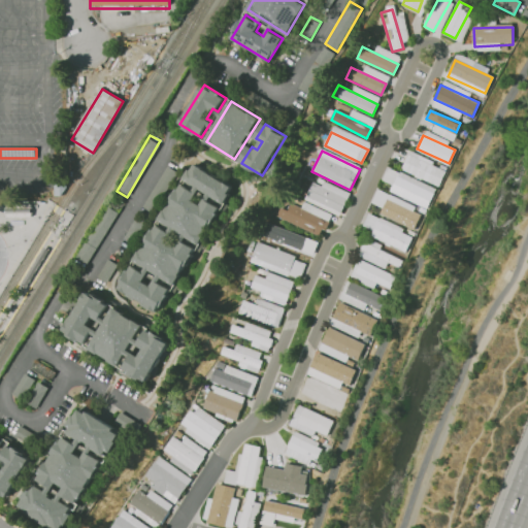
[(401,168),(408,154),(444,170),(438,185),(401,168)]
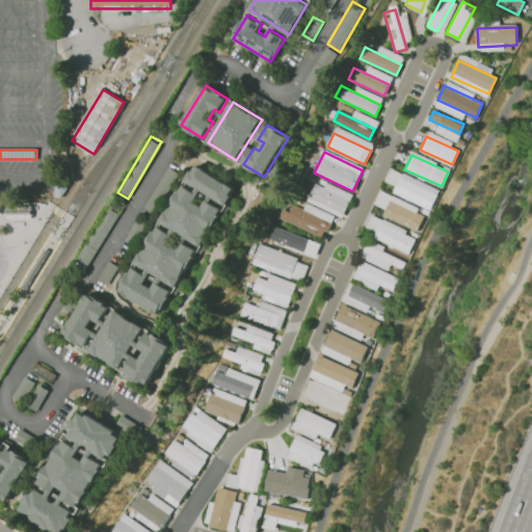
[(187,180),(197,164),(237,190),(227,206),(187,180)]
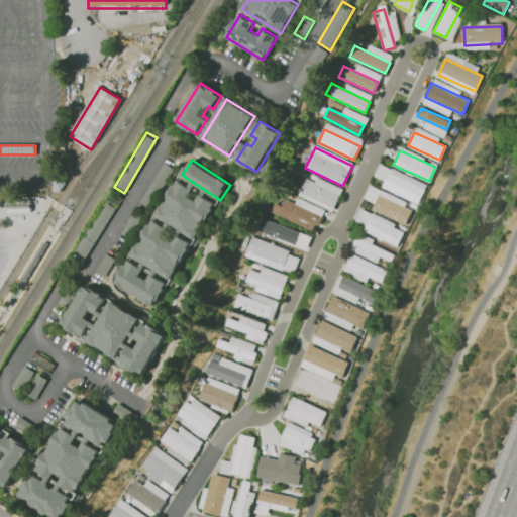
[(142,202),(166,162),(175,167),(151,207),(142,202)]
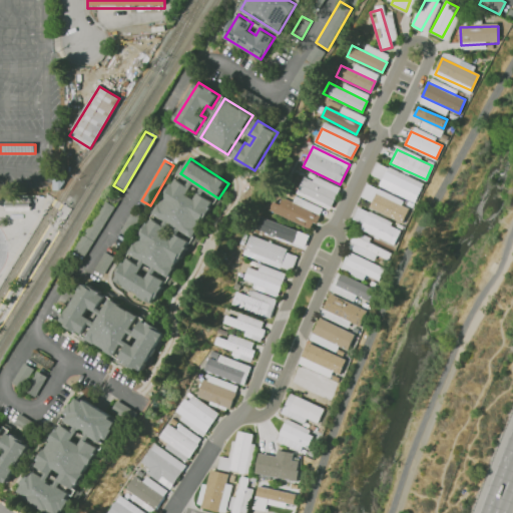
[(379,185),(386,170),(425,187),(418,203),(379,185)]
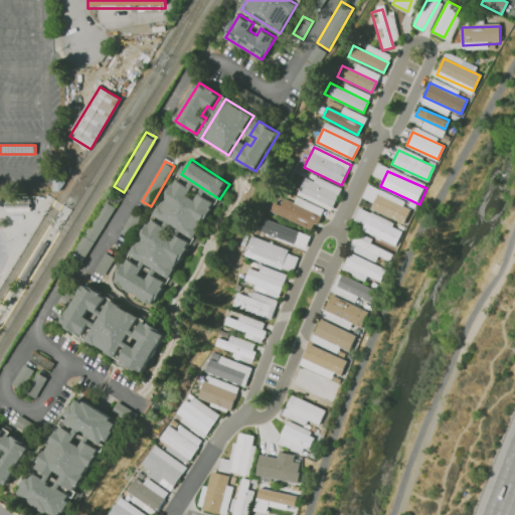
[(54,173),(54,190),(64,190),(64,173),(54,173)]
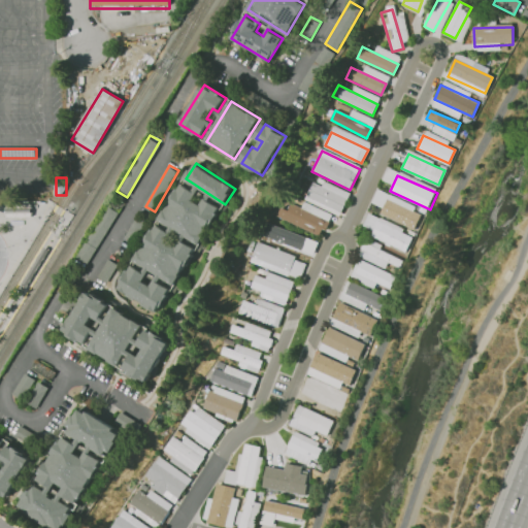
[(304,199),(312,180),(347,196),(338,215),(304,199)]
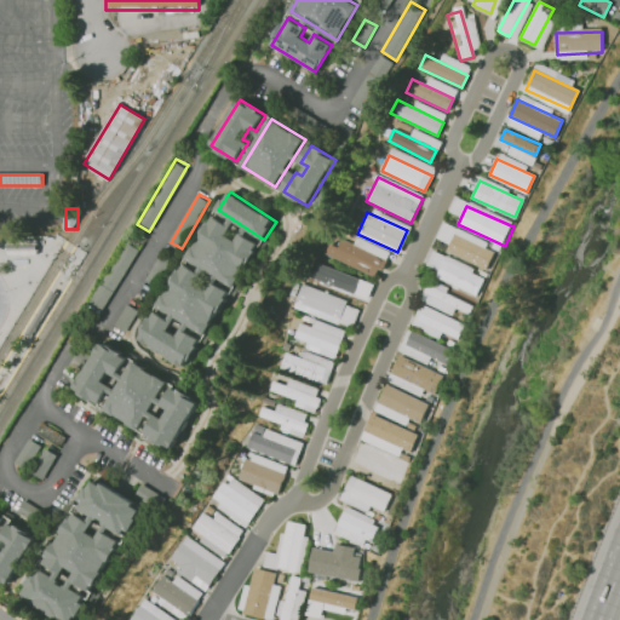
[(216,218),(189,259),(234,287),(260,246),(241,235),(236,242),(228,237),(233,229),(216,218)]
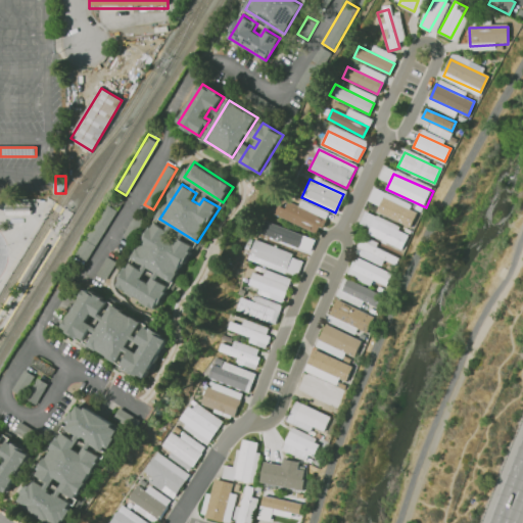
[(377,211),(383,198),(418,214),(412,228),(377,211)]
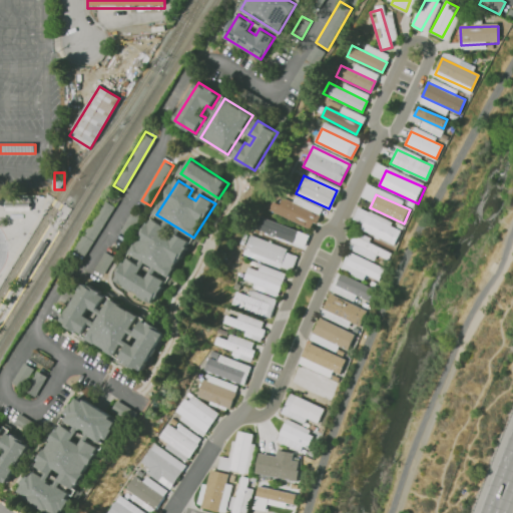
[(30,197),(31,210),(6,211),(6,197),(30,197)]
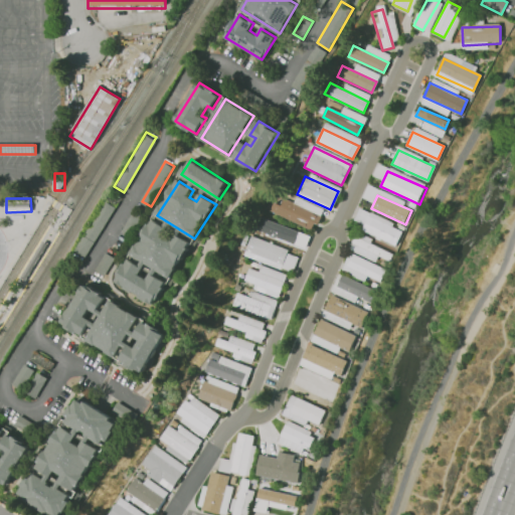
[(273,211),(279,199),(317,216),(312,228),(273,211)]
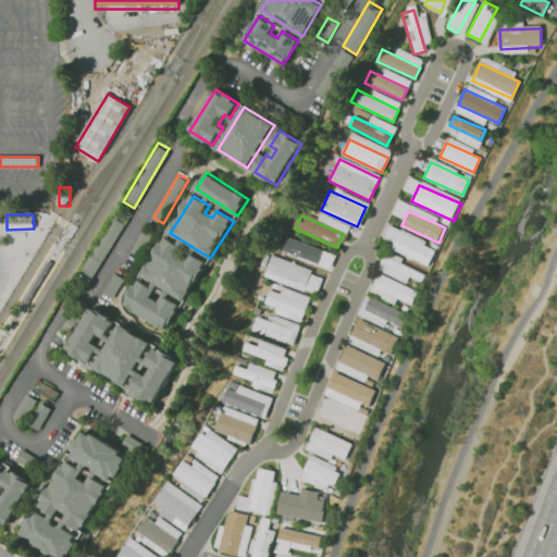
[(125,224),(95,276),(83,269),(113,217),(125,224)]
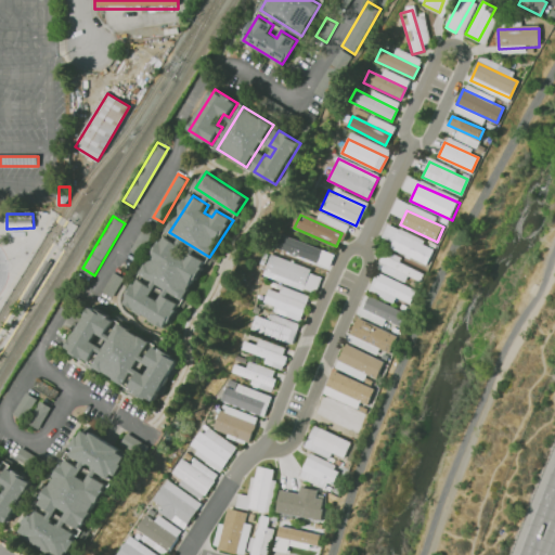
[(131,248),(150,219),(158,224),(141,254),(131,248)]
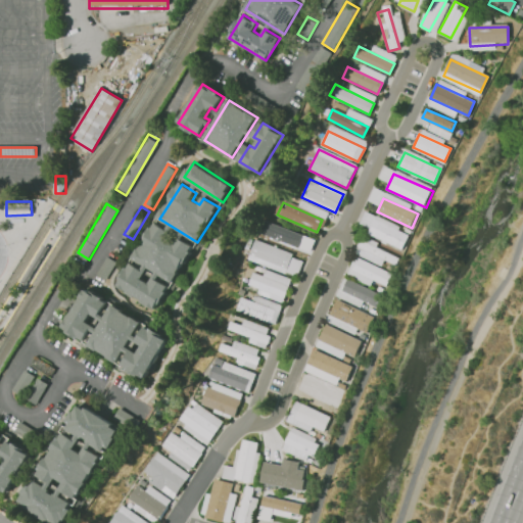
[(368,233),(375,218),(409,233),(402,248),(368,233)]
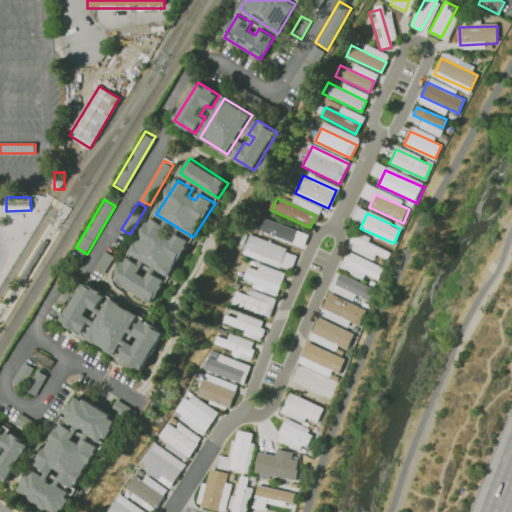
[(154,218),(133,252),(170,275),(191,241),(175,232),(171,239),(164,234),(168,227),(154,218)]
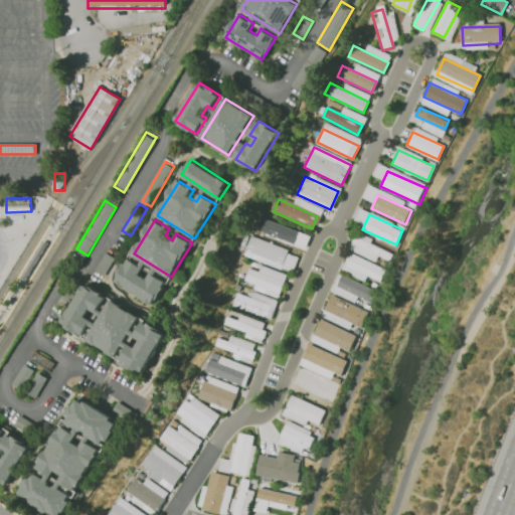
[(264,231),(268,222),(301,235),(298,244),(264,231)]
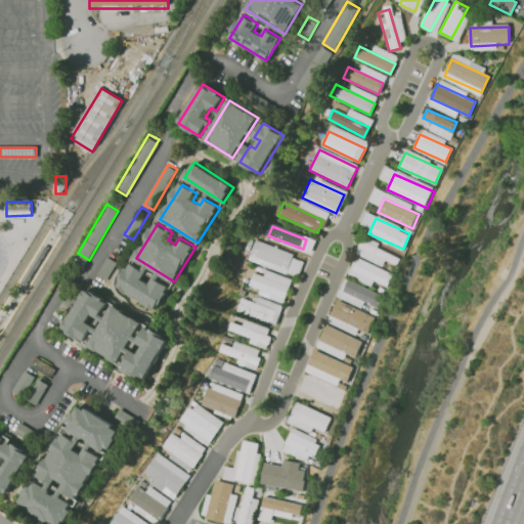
[(250,258),(256,241),(292,254),(286,271),(250,258)]
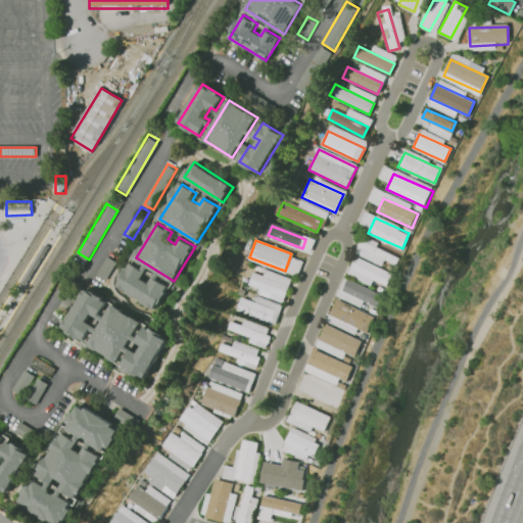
[(357,251),(362,241),(397,257),(392,268),(357,251)]
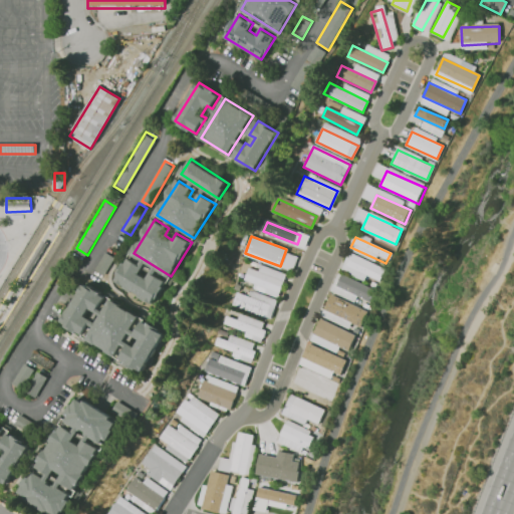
[(106,252),(114,257),(102,277),(95,273),(106,252)]
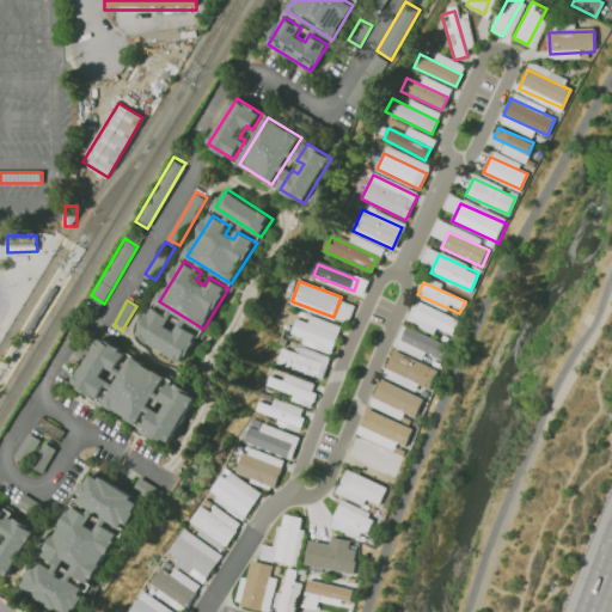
[(412,317),(420,303),(459,320),(453,335),(412,317)]
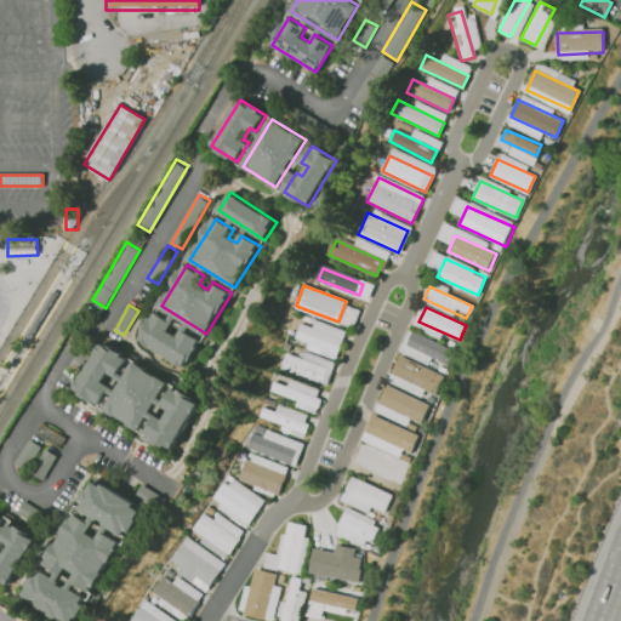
[(158,312),(140,340),(183,368),(201,340),(183,329),(178,337),(169,331),(175,323),(158,312)]
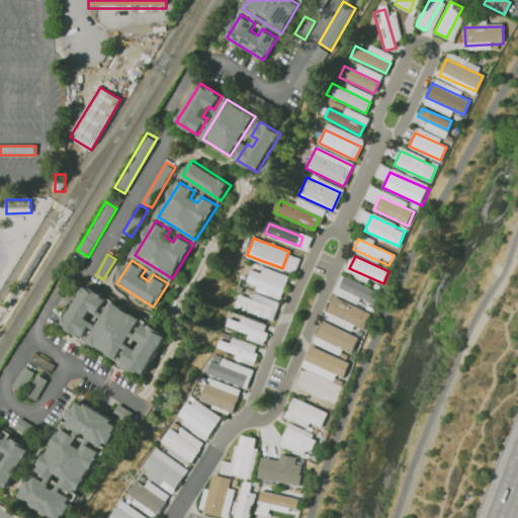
[(247,281),(251,270),(285,282),(280,294),(247,281)]
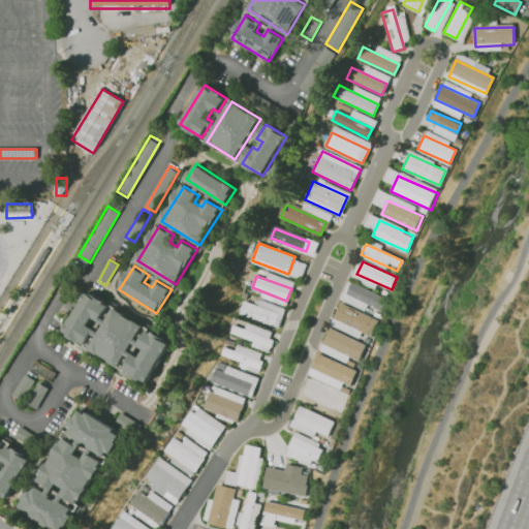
[(347,293),(352,283),(391,301),(385,311),(347,293)]
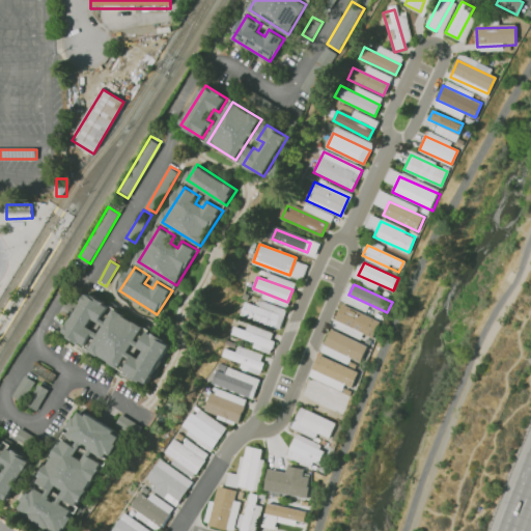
[(110,307),(88,294),(64,333),(86,346),(95,331),(91,328),(96,318),(102,320),(110,307)]
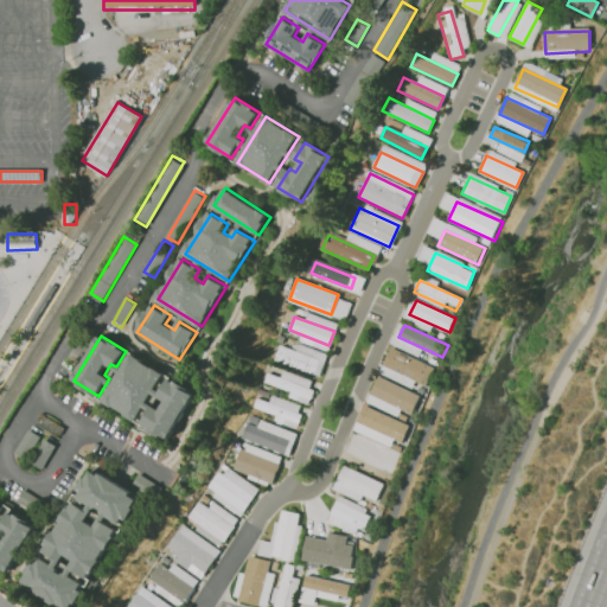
[(275,359),(281,345),(321,360),(315,375),(275,359)]
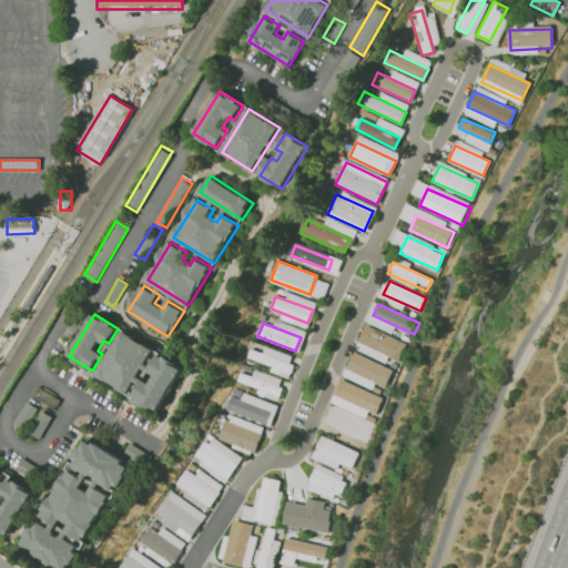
[(357,342),(365,325),(406,344),(399,361),(357,342)]
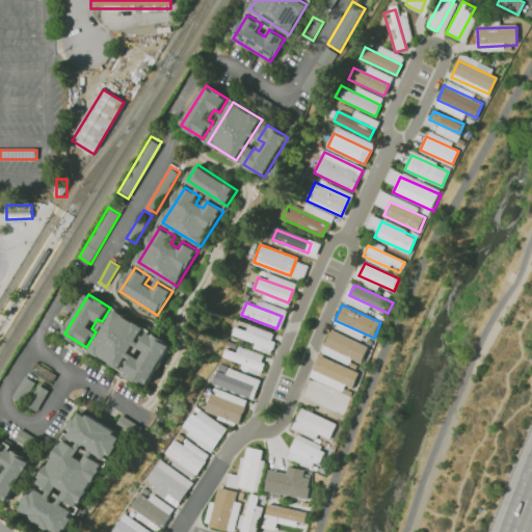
[(91,351),(116,311),(144,328),(120,369),(91,351)]
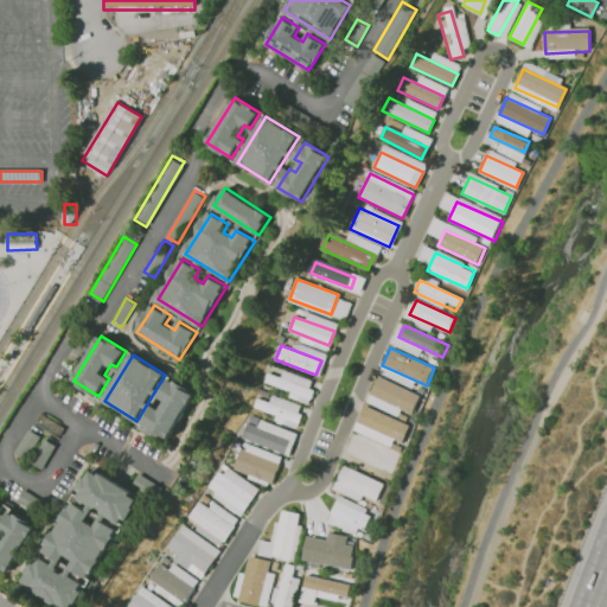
[(262,382),(266,371),(312,389),(307,401),(262,382)]
